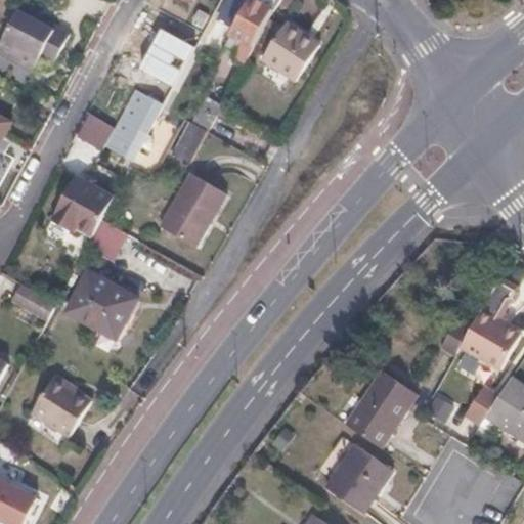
[(148,0),(107,77),(123,85),(168,0),(148,0)]
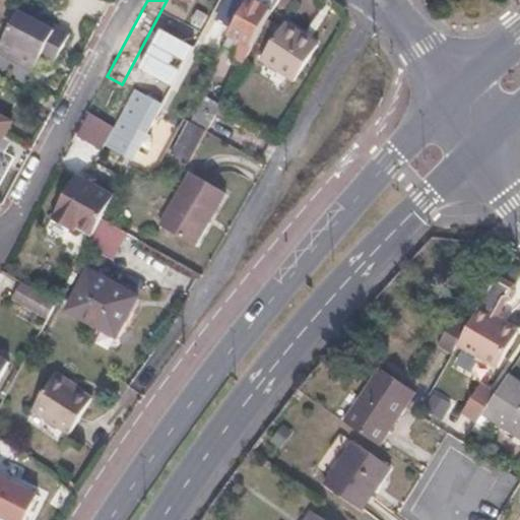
[(234,0),(223,19),(237,26),(251,0),(234,0)]
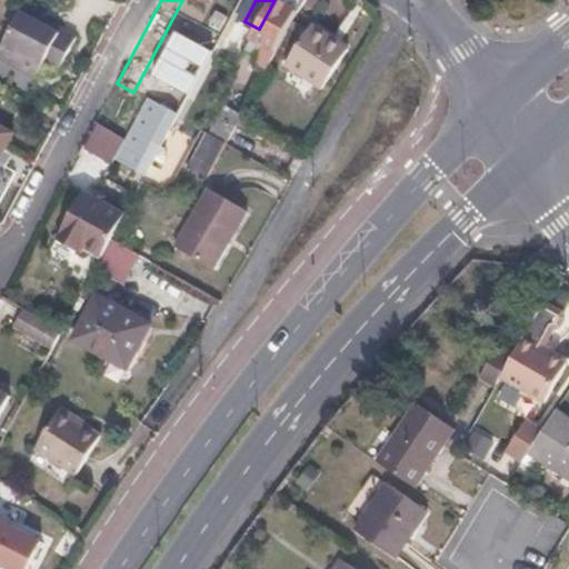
[(299,13),(275,0),(259,29),(253,40),(259,43),(250,60),(268,70),(299,13)]
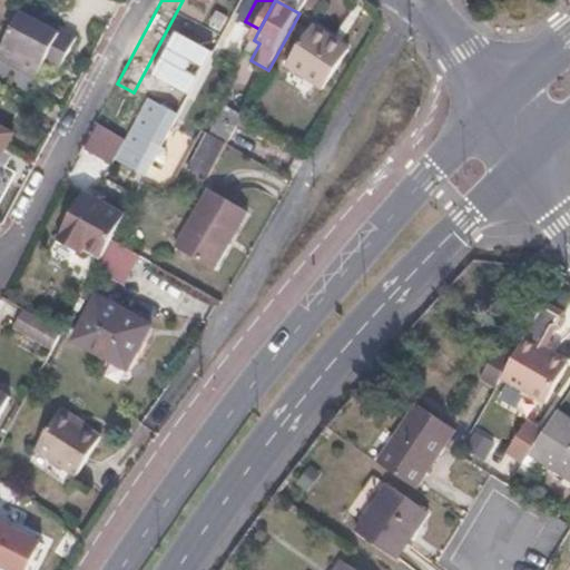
[(22,12),(0,52),(0,58),(38,79),(46,66),(60,74),(79,38),(38,16),(36,20),(22,12)]
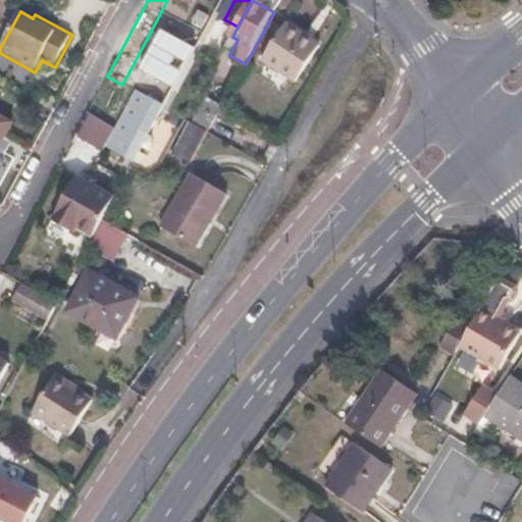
[(285,24),(262,61),(296,83),(319,47),(285,24)]
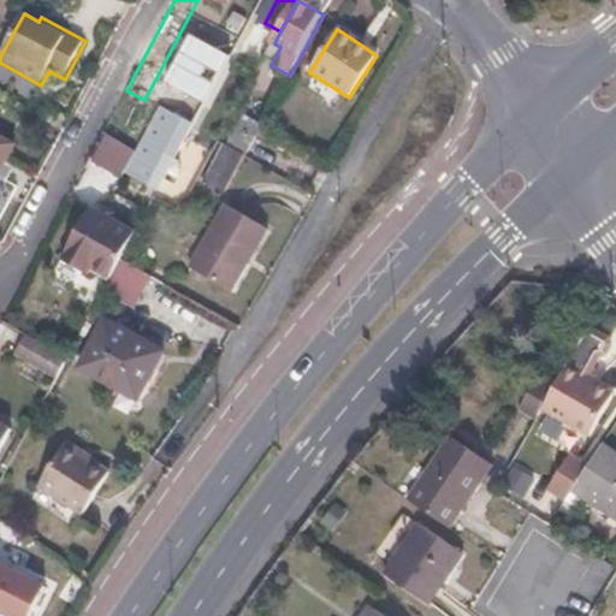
[(170,111),(194,123),(208,98),(213,90),(189,77),(170,111)]
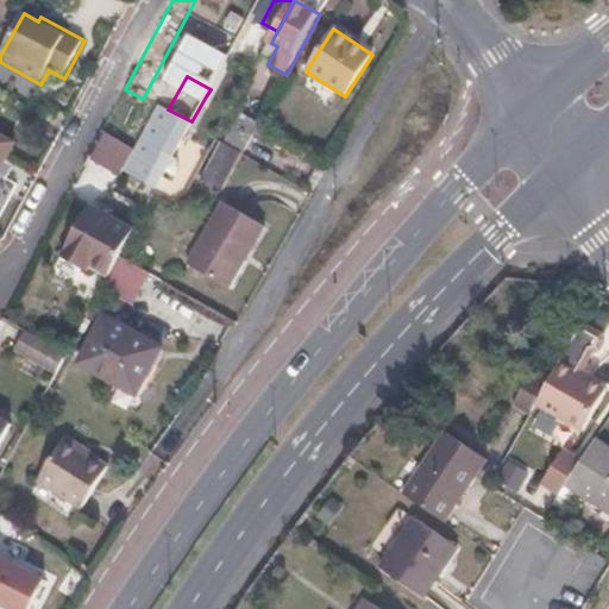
[(136,151),(125,170),(156,187),(192,121),(168,110),(159,105),(136,151)]
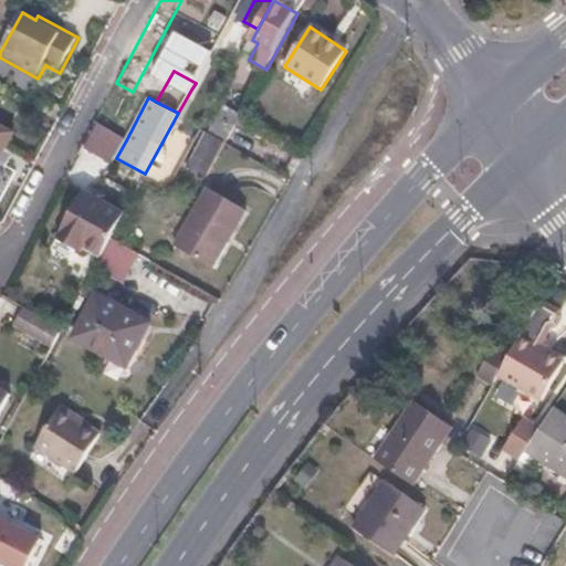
[(210,136),(224,145),(241,115),(227,107),(210,136)]
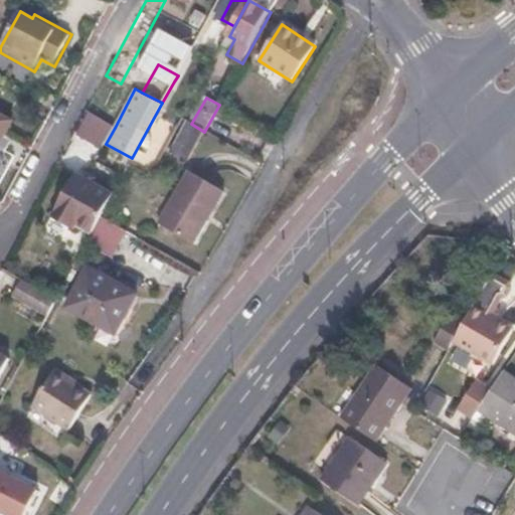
[(102,150),(106,144),(115,128),(87,113),(73,135),(102,150)]
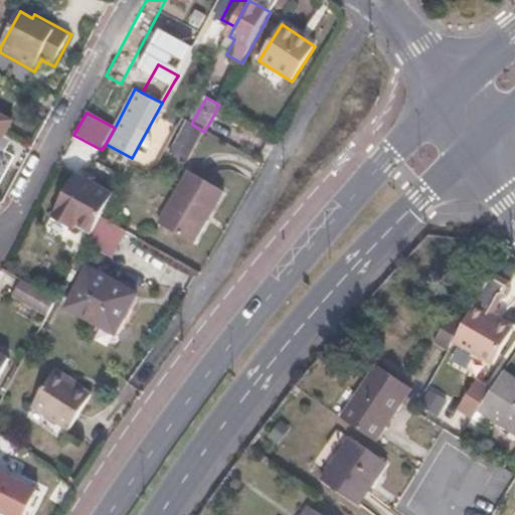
[(0,116),(0,144),(12,123),(0,116)]
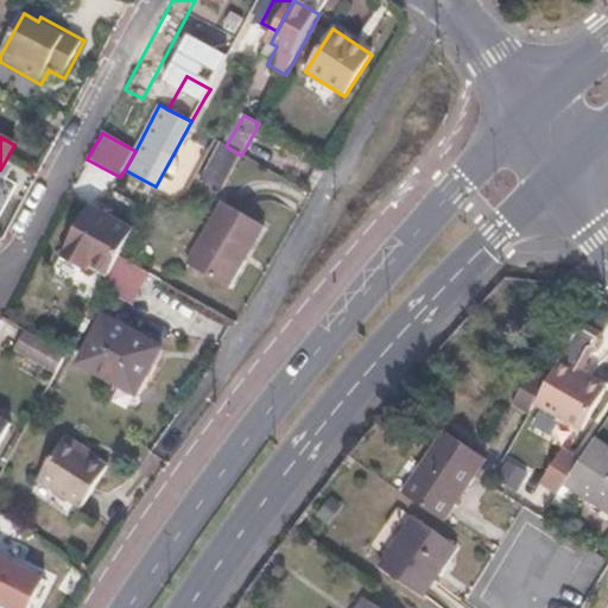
[(226,146),(223,145),(203,179),(222,190),(241,156),(226,146)]
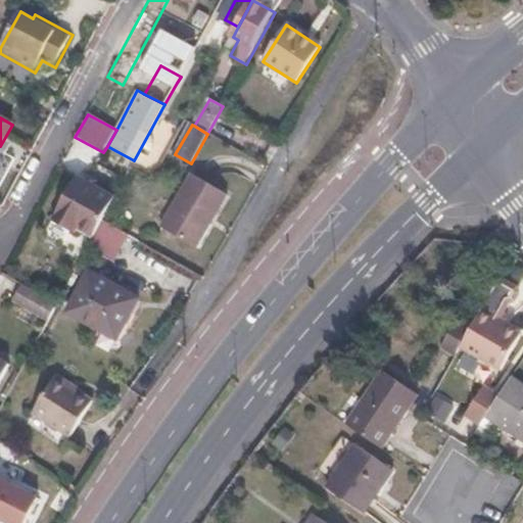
[(193,175),(160,229),(194,249),(227,194),(193,175)]
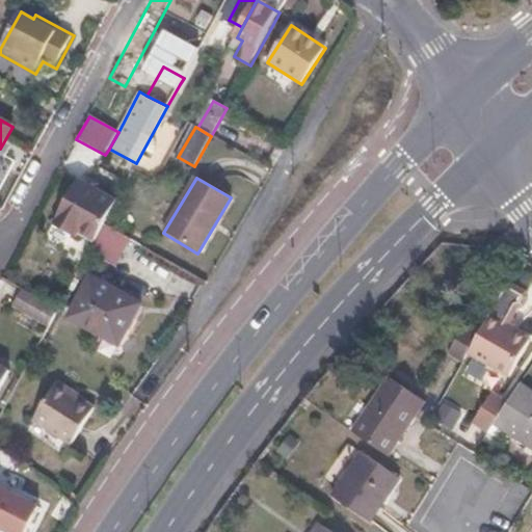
[(96,241),(104,224),(117,201),(79,180),(54,225),(79,238),(81,234),(96,241)]
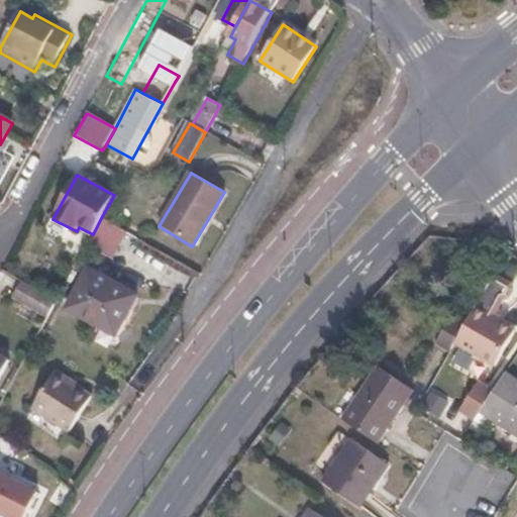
[(127,233),(101,218),(93,234),(87,245),(113,260),(127,233)]
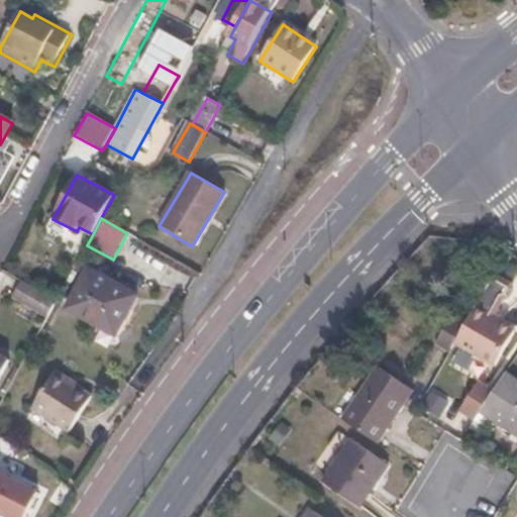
[(90,271),(68,309),(116,336),(138,297),(90,271)]
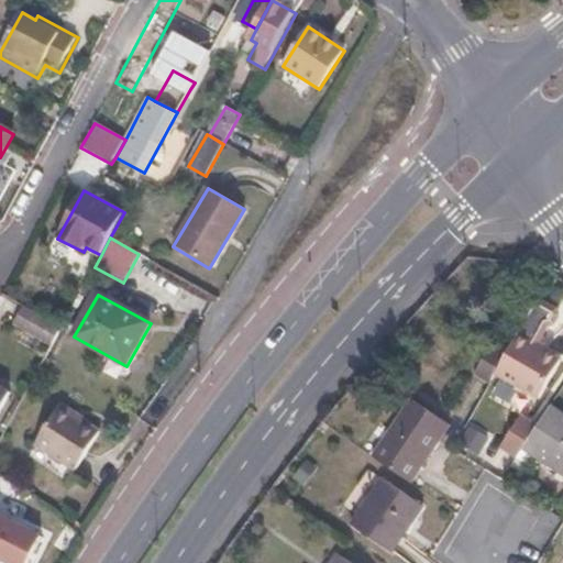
[(507,354),(496,373),(540,399),(562,362),(537,346),(548,326),(553,324),(559,316),(558,310),(538,299),(507,354)]
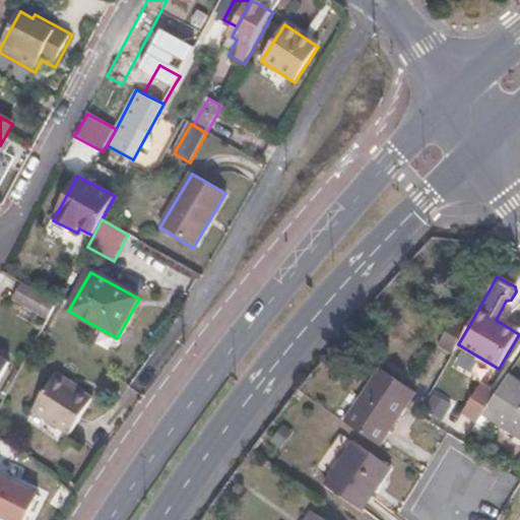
[(452,354),(458,344),(468,327),(454,319),(438,346),(452,354)]
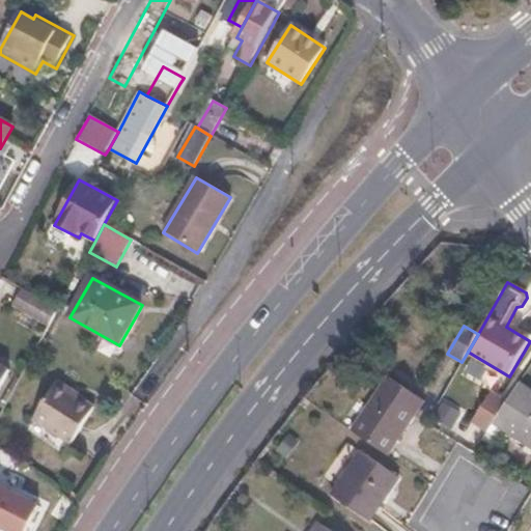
[(0,367),(0,388),(8,372),(0,367)]
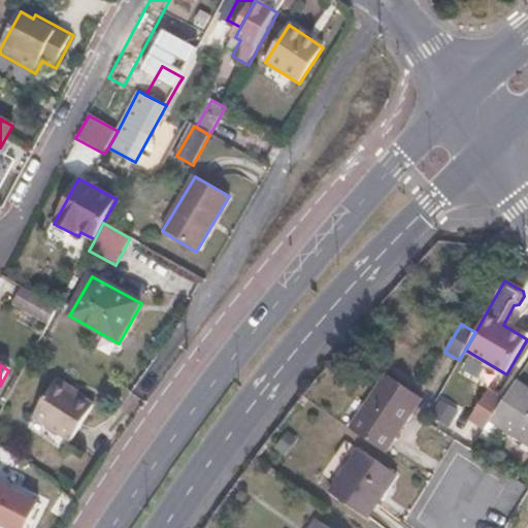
[(350,427),(387,453),(423,399),(386,374),(350,427)]
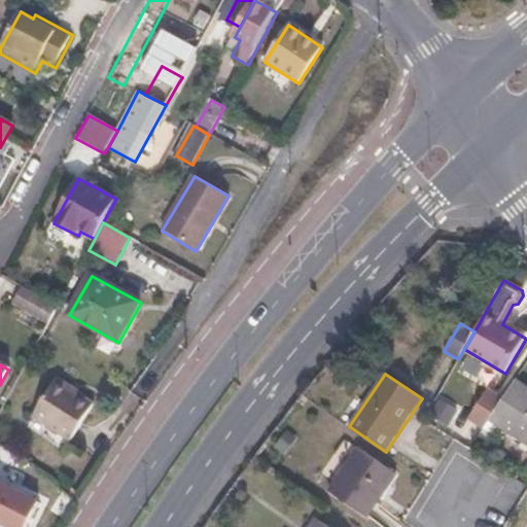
[(55,380),(31,417),(68,442),(92,405),(55,380)]
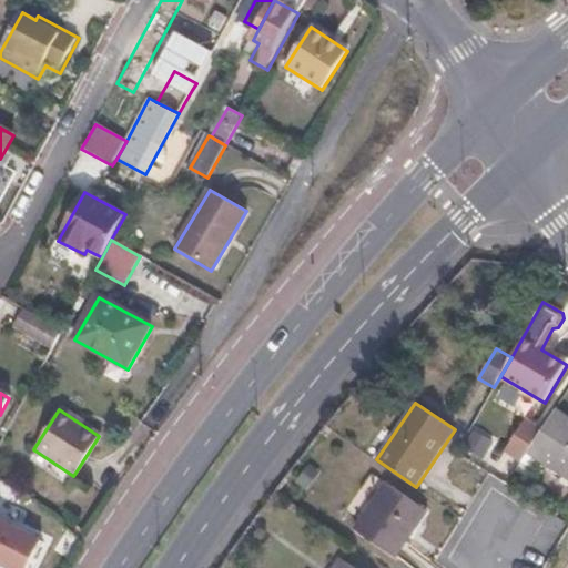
[(567,422),(555,414),(528,453),(567,478),(567,422)]
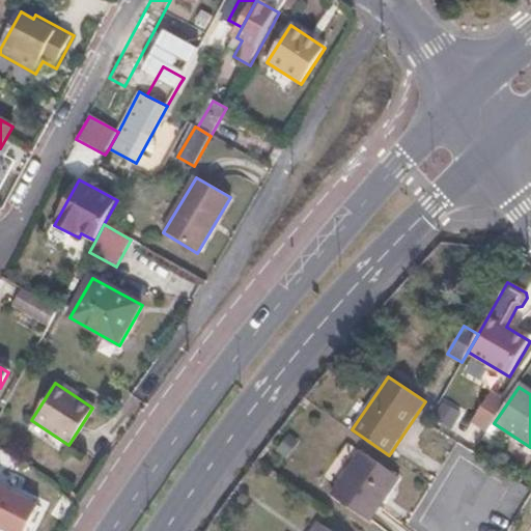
[(360,452),(332,496),(370,522),(399,478),(360,452)]
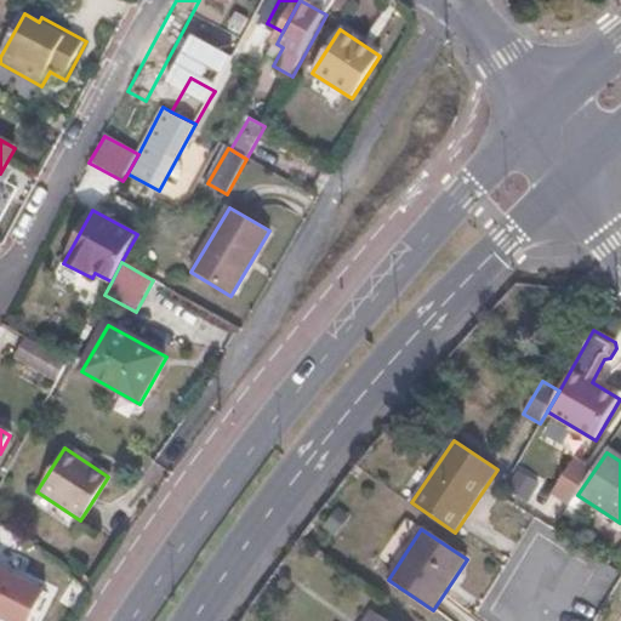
[(27,620),(43,590),(0,569),(0,616),(10,620),(27,620)]
